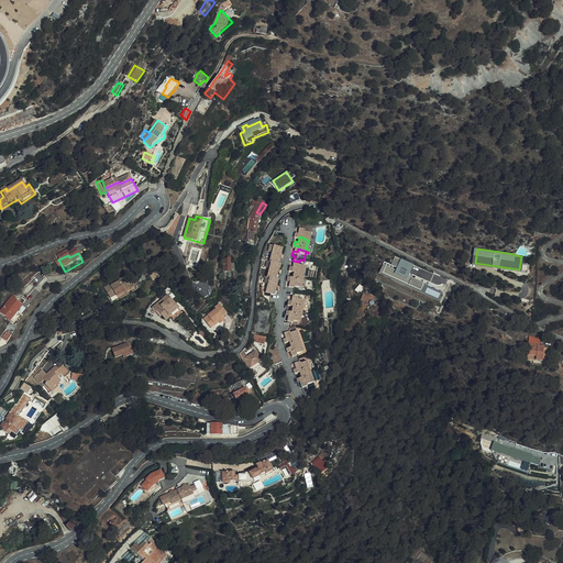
[(272,258),(269,267),(271,267),(277,271),(282,255),(273,253),(272,258)]
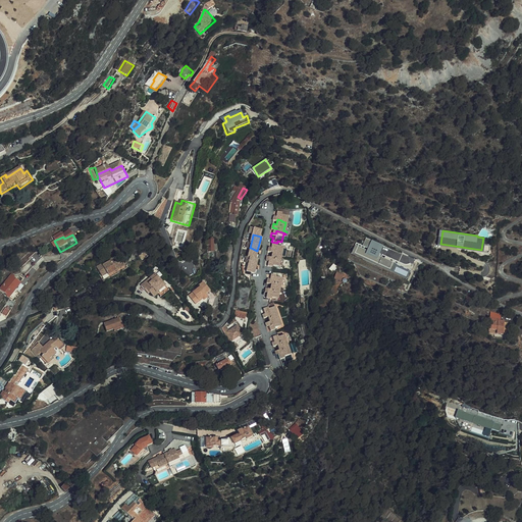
[(380,254),(383,246),(366,238),(362,246),(356,244),(355,248),(357,249),(355,254),(390,269),(394,262),(398,265),(399,262),(380,254)]
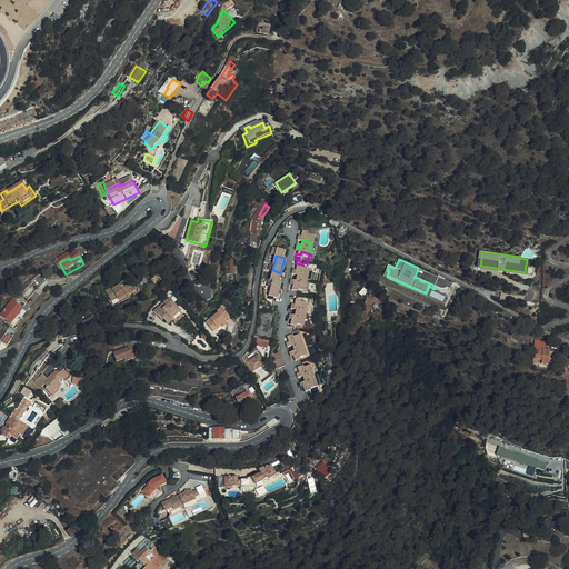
[(280,273),(273,270),(271,277),(269,286),(271,287),(278,289),(282,273),(280,273)]
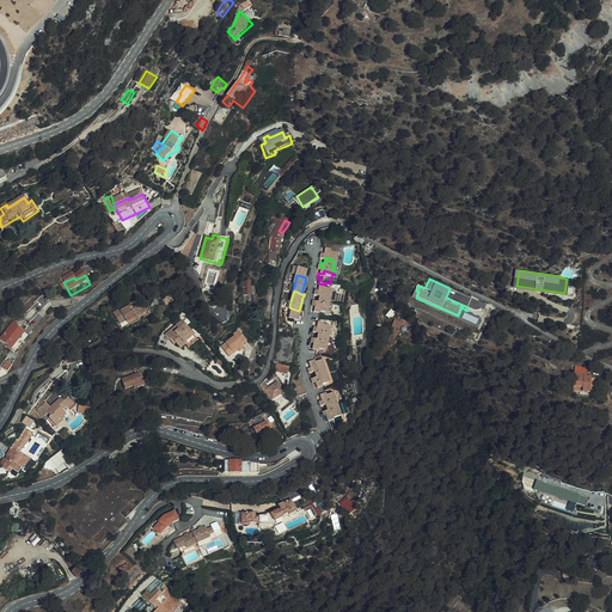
[(329,310),(330,306),(326,306),(329,297),(324,295),(324,294),(322,293),(318,293),(317,299),(313,299),(312,303),(318,305),(318,307),(329,310)]
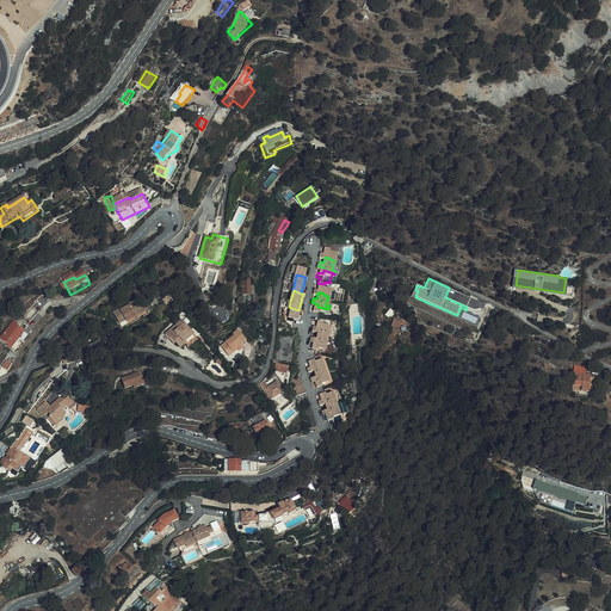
[(135,320),(134,319),(143,312),(135,300),(110,319),(118,329),(124,325),(125,327),(135,320)]
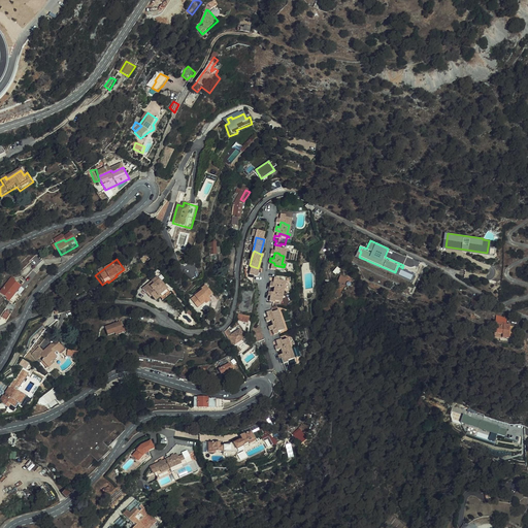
[(274,275),(278,276),(281,268),(284,269),(284,267),(274,265),(273,267),(268,266),(268,270),(270,270),(269,275),(274,277),(274,275)]
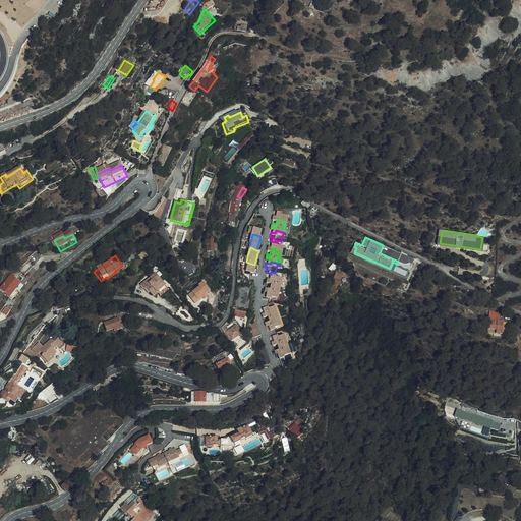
[(256,265),(254,265),(248,263),(246,268),(244,276),(252,279),(256,265)]
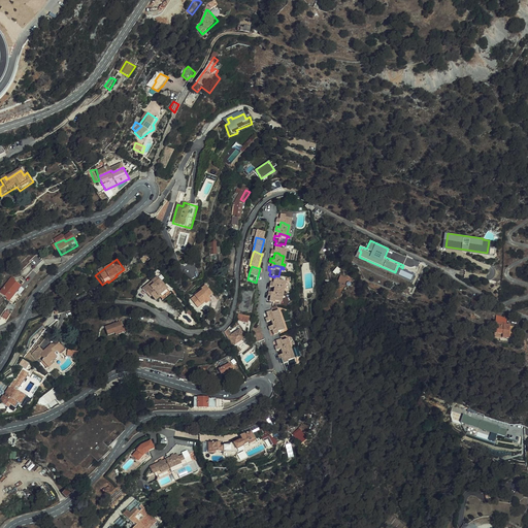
[(152,293),(160,287),(152,277),(146,282),(144,278),(135,287),(139,291),(141,290),(144,293),(149,299),(154,295),(152,293)]
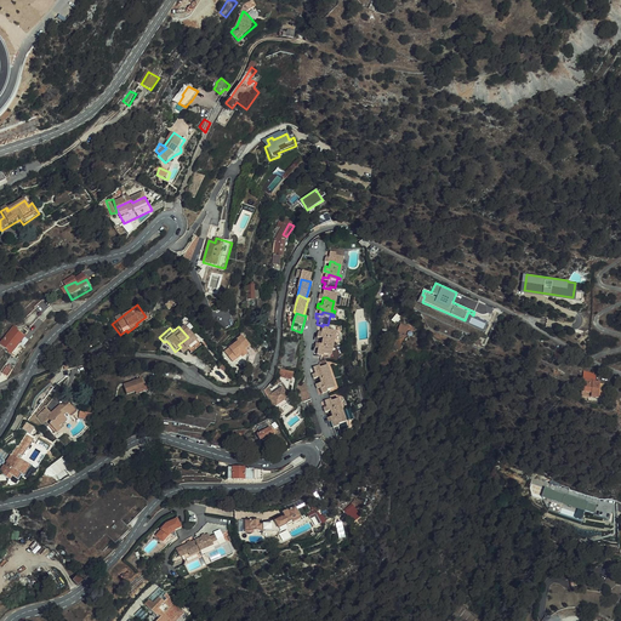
[(10,341),(16,334),(12,330),(6,337),(10,341)]
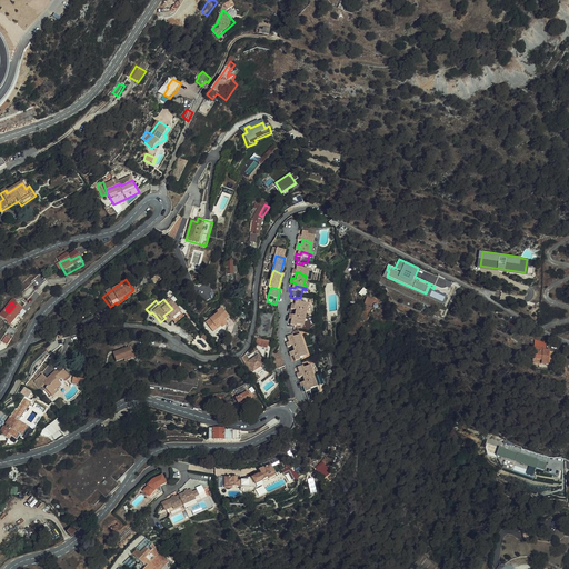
[(17,319),(22,312),(15,306),(9,312),(6,309),(0,315),(0,319),(12,331),(20,322),(17,319)]
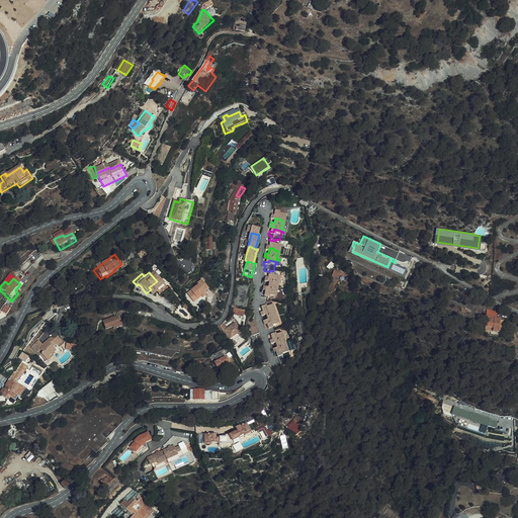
[(277,291),(275,290),(277,282),(272,281),(273,280),(268,279),(266,284),(264,283),(263,287),(268,288),(267,290),(277,293),(277,291)]
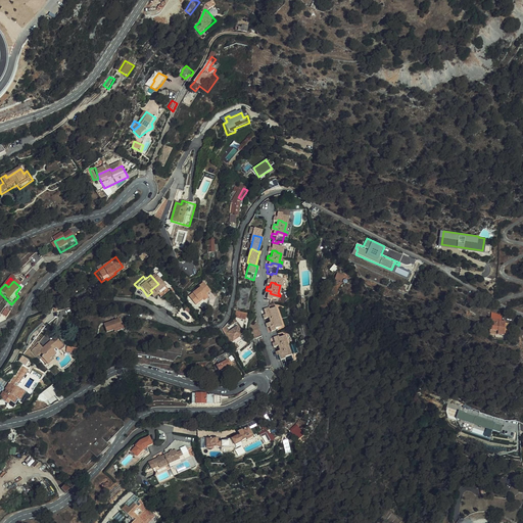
[(196,304),(198,306),(201,303),(202,304),(206,301),(204,298),(208,295),(202,287),(198,290),(199,292),(187,300),(192,307),(196,304)]
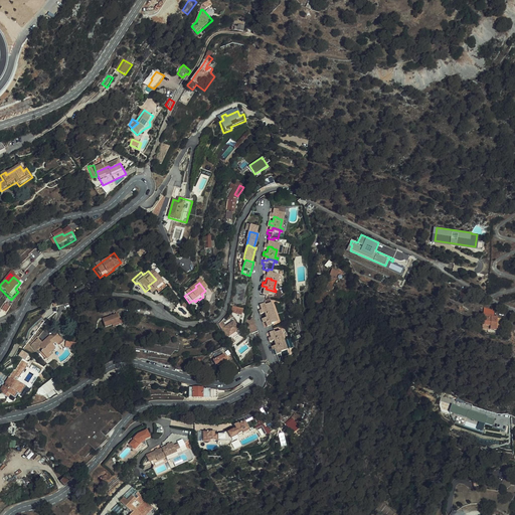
[(241,287),(233,287),(229,308),(241,313),(242,310),(243,310),(245,302),(243,302),(246,288),(241,287)]
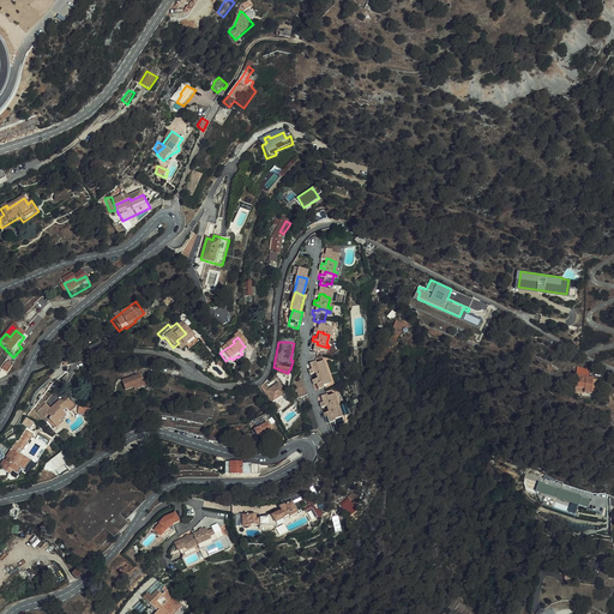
[(312,351),(311,357),(315,359),(317,359),(318,356),(323,359),(325,349),(327,350),(329,348),(317,344),(315,348),(311,347),(309,351),(312,351)]
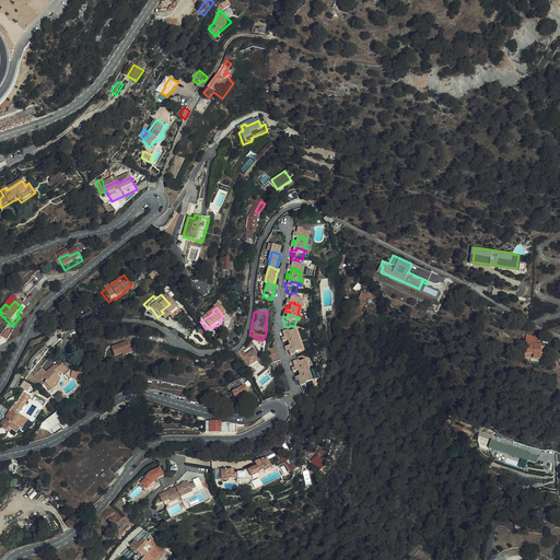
[(538,337),(526,334),(525,341),(534,342),(534,343),(537,343),(538,337)]
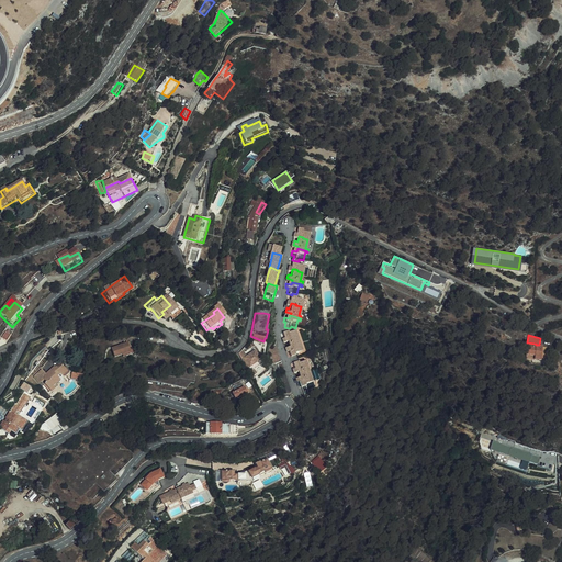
[(287,347),(288,350),(298,346),(296,345),(294,345),(291,337),(288,338),(287,337),(282,338),(281,338),(283,344),(280,345),(281,348),(287,347)]
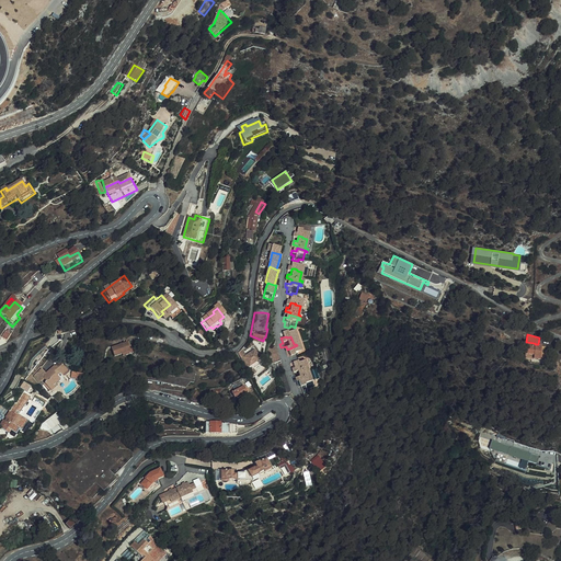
[(263,343),(254,341),(253,347),(261,350),(263,343)]
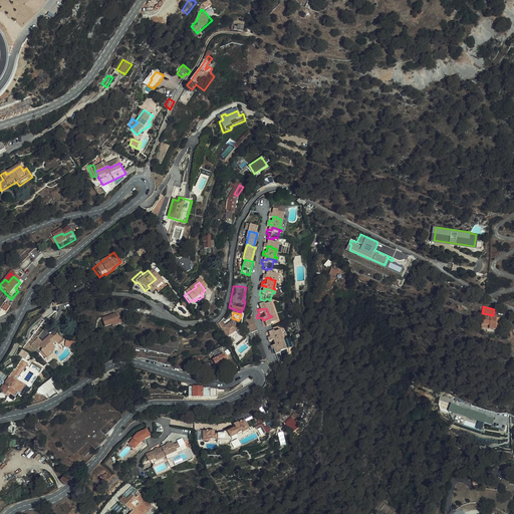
[(490,314),(482,313),(481,324),(489,325),(489,328),(499,329),(500,316),(493,315),(490,315),(490,314)]
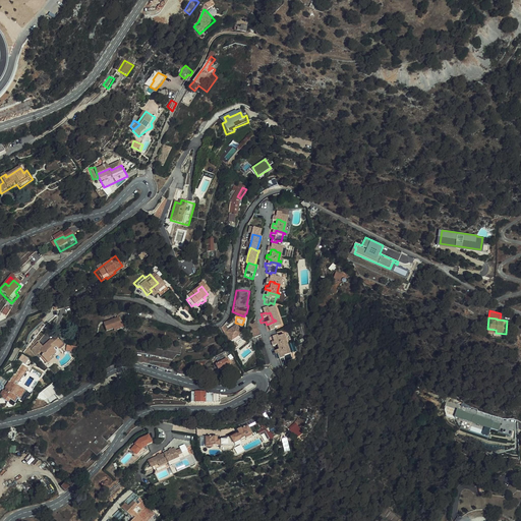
[(109,334),(123,329),(119,321),(105,327),(109,334)]
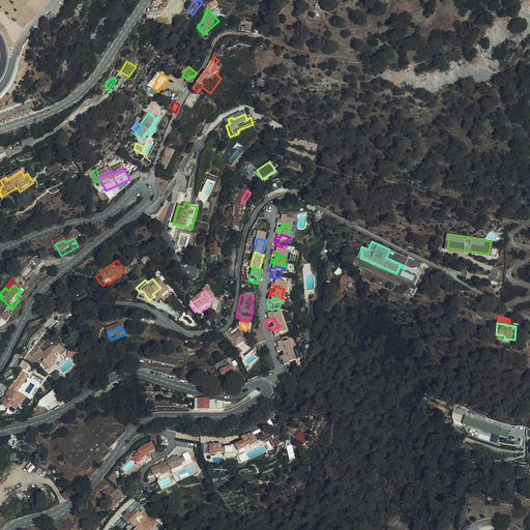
[(271,337),(272,342),(277,341),(278,341),(277,339),(281,337),(278,329),(281,328),(281,326),(271,330),(272,332),(267,334),(268,337),(271,337)]
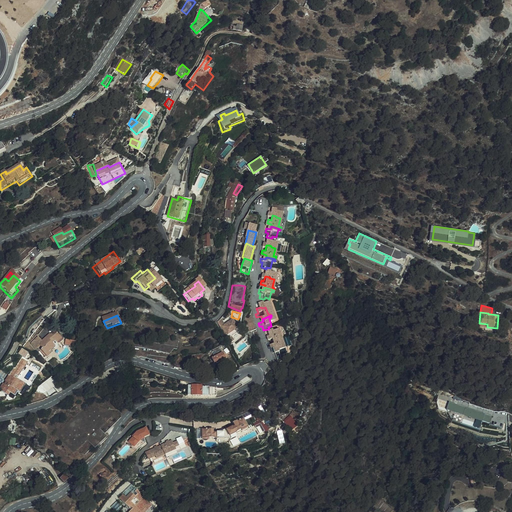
[(219,336),(222,341),(235,333),(230,325),(222,330),(218,324),(214,327),(219,336)]
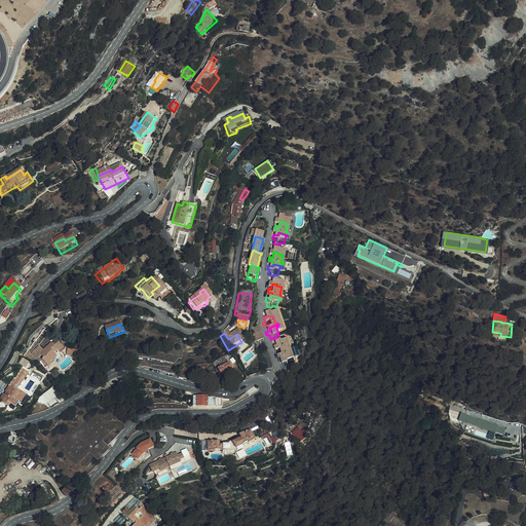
[(258,336),(253,338),(251,338),(250,339),(252,346),(254,346),(256,345),(260,344),(258,336)]
